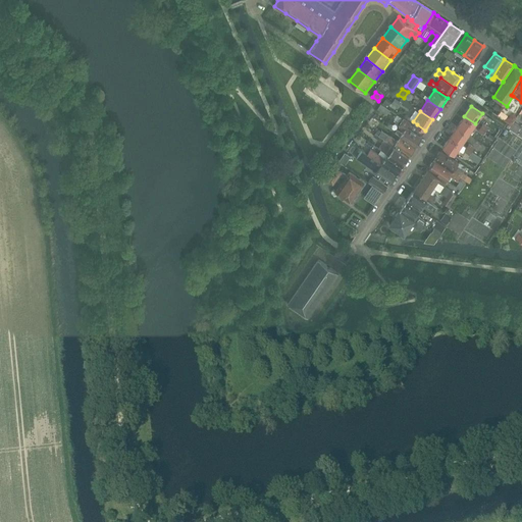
[(505,119),(504,120),(511,125),(513,121),(517,117),(514,115),(510,116),(509,118),(505,119)]
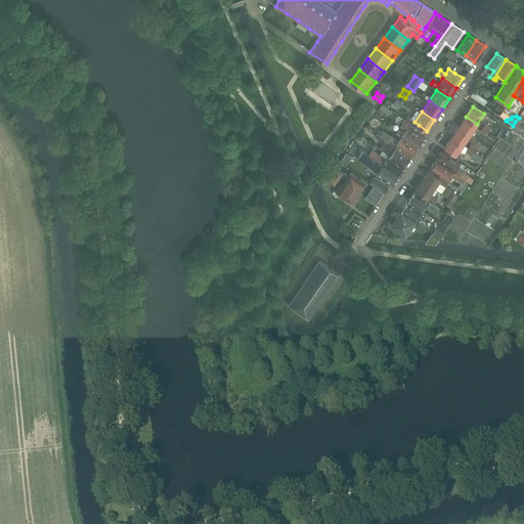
[(470,134),(477,124),(466,117),(459,127),(470,134)]
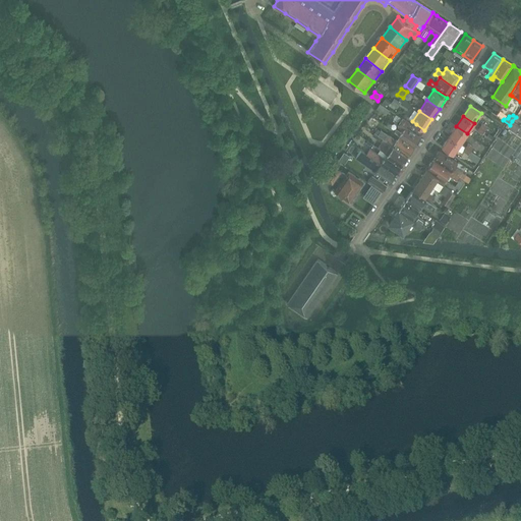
[(414,146),(422,133),(403,119),(397,127),(403,131),(401,133),(396,130),(395,132),(400,135),(400,136),(414,146)]
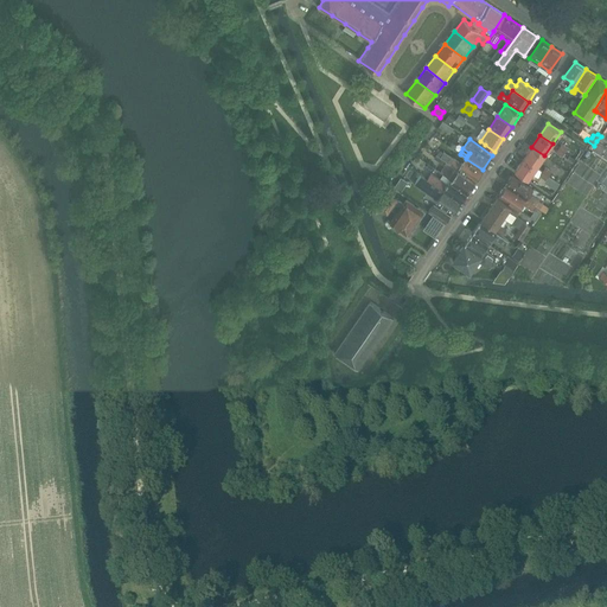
[(536,167),(544,155),(531,147),(523,159),(536,167)]
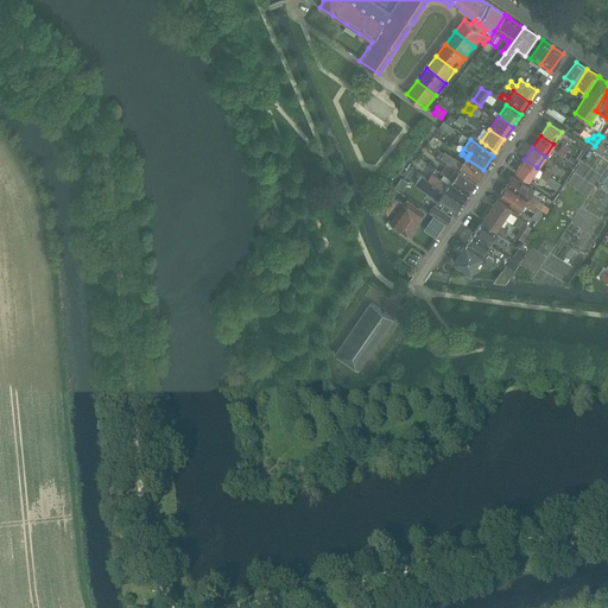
[(441,150),(437,154),(441,157),(444,159),(448,162),(476,181),(483,170),(467,159),(464,162),(462,164),(444,152),(441,150)]
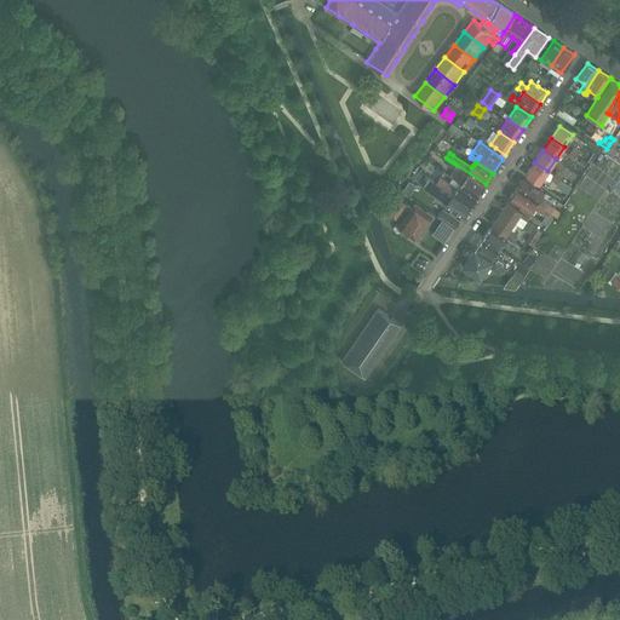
[(534,162),(526,174),(535,182),(539,183),(547,171),(534,162)]
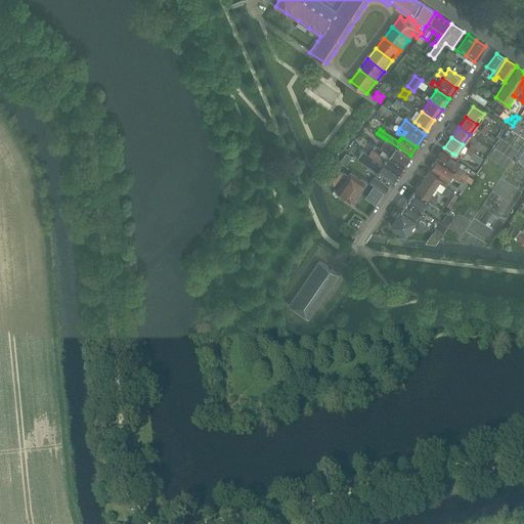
[(383,143),(380,148),(389,156),(403,165),(410,156),(386,139),(383,143)]
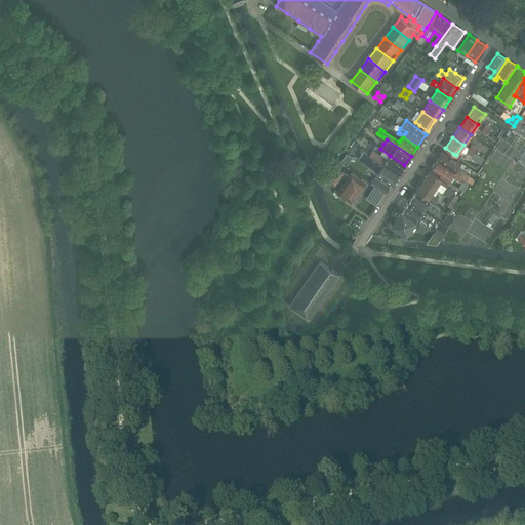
[(388,159),(373,150),(369,155),(398,174),(404,165),(390,156),(388,159)]
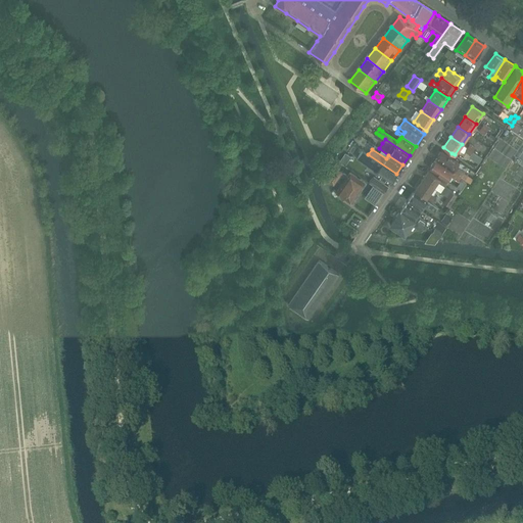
[(363,150),(358,158),(377,172),(376,174),(381,178),(390,184),(396,174),(368,154),(363,150)]
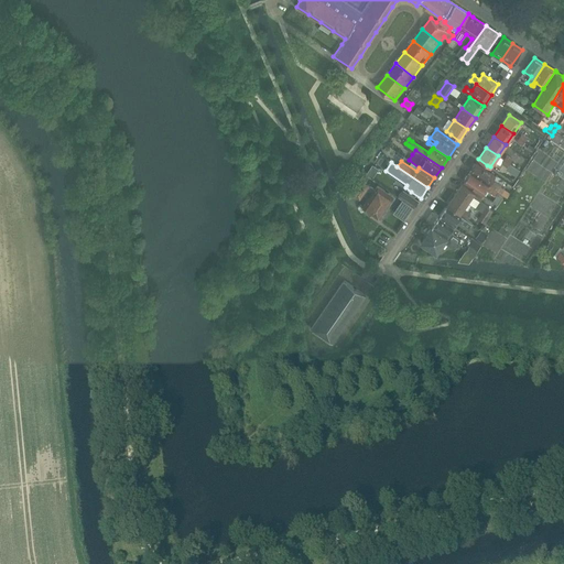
[(476,162),(469,172),(496,191),(506,197),(509,193),(491,181),(495,175),(485,169),(476,162)]
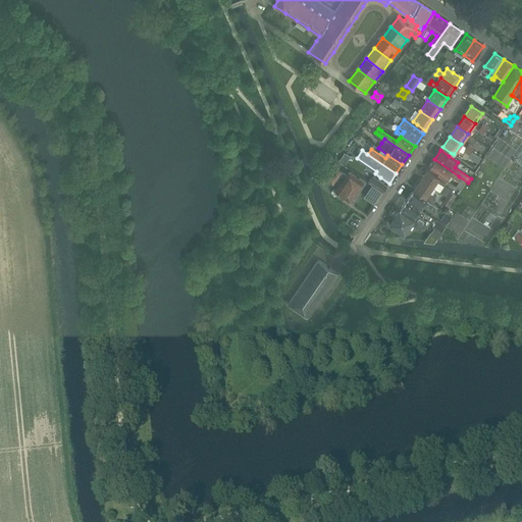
[(459,176),(434,159),(428,168),(447,179),(450,174),(457,179),(459,176)]
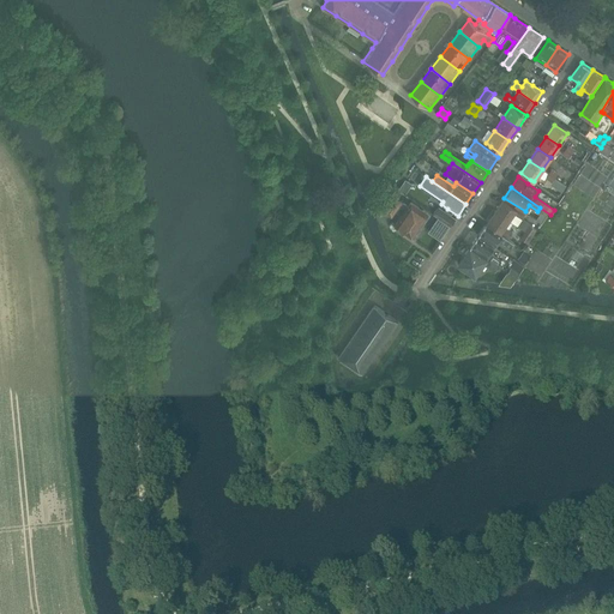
[(395,197),(384,212),(392,218),(396,214),(401,217),(395,226),(413,239),(429,214),(411,202),(408,208),(395,197)]
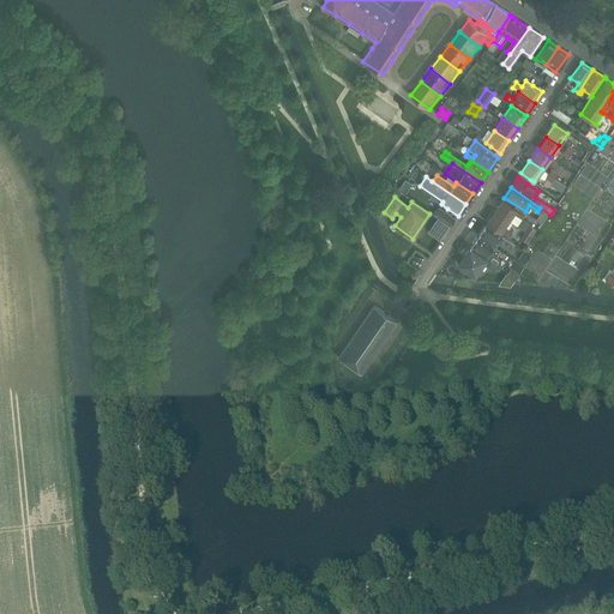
[(525,214),(513,205),(504,199),(495,211),(510,221),(515,212),(523,218),(525,214)]
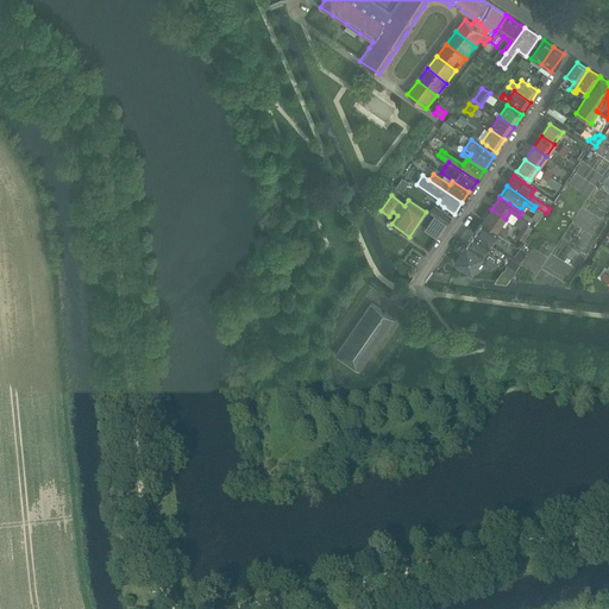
[(447,224),(451,218),(434,206),(429,213),(447,224)]
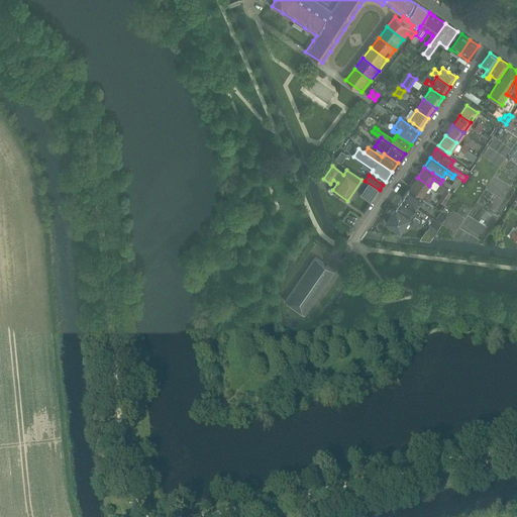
[(429,200),(432,196),(425,191),(429,186),(417,178),(410,187),(429,200)]
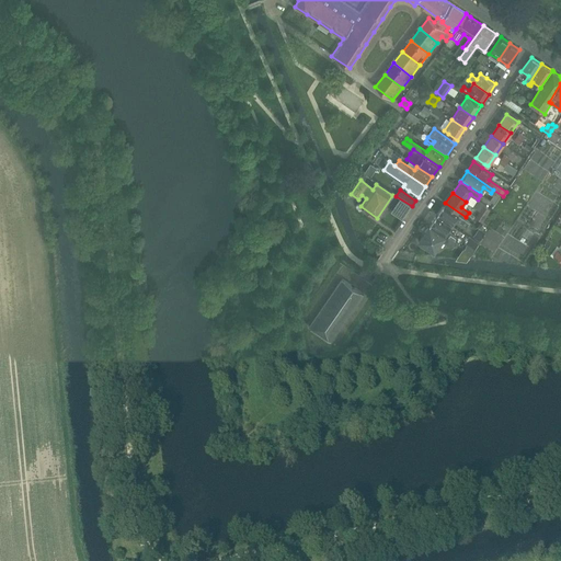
[(407,214),(411,207),(400,199),(396,206),(407,214)]
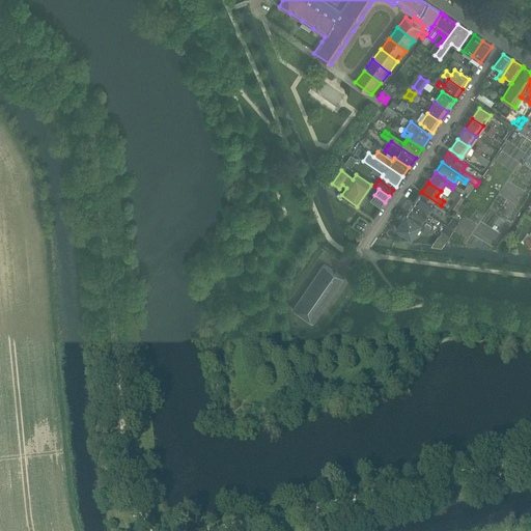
[(444,210),(428,199),(420,194),(414,203),(428,213),(431,208),(441,215),(444,210)]
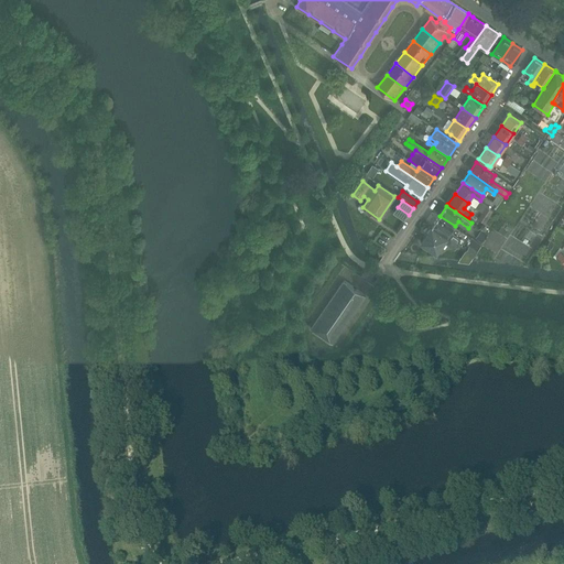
[(489,217),(492,212),(486,206),(481,213),(489,217)]
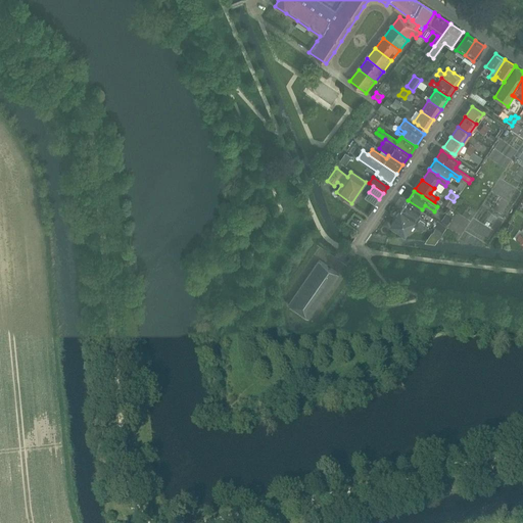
[(449,207),(454,201),(446,197),(443,202),(449,207)]
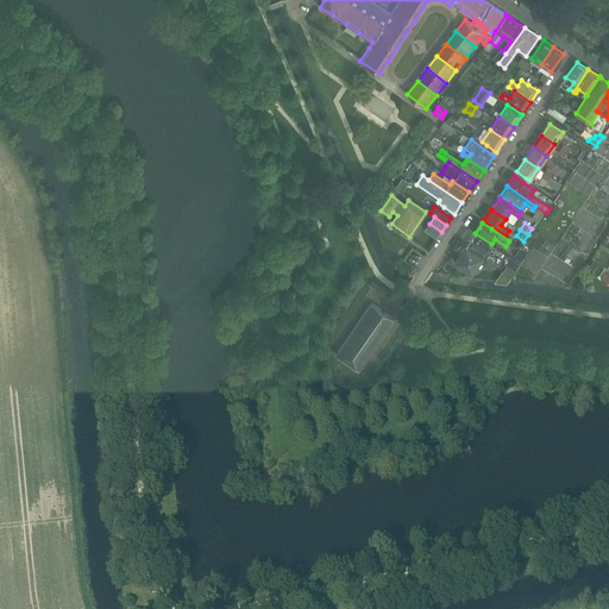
[(494,263),(497,258),(487,251),(490,245),(473,234),(466,244),(494,263)]
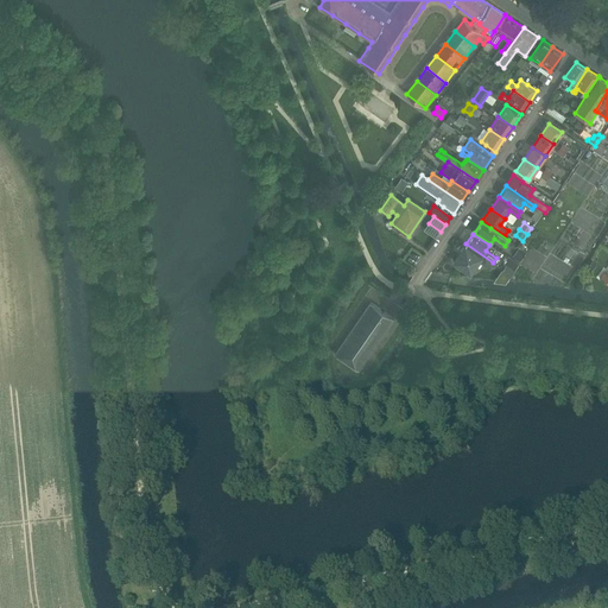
[(493,263),(466,244),(454,261),(470,273),(475,266),(479,260),(489,268),(493,263)]
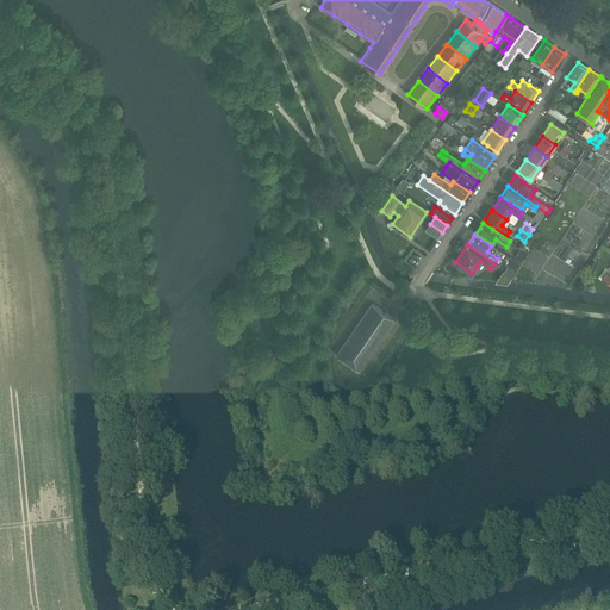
[(512,279),(517,271),(509,265),(503,273),(512,279)]
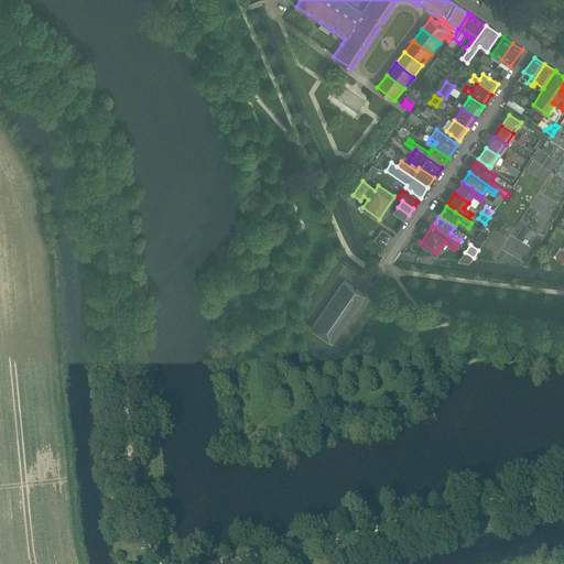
[(332,344),(366,295),(344,281),(311,328),(332,344)]
